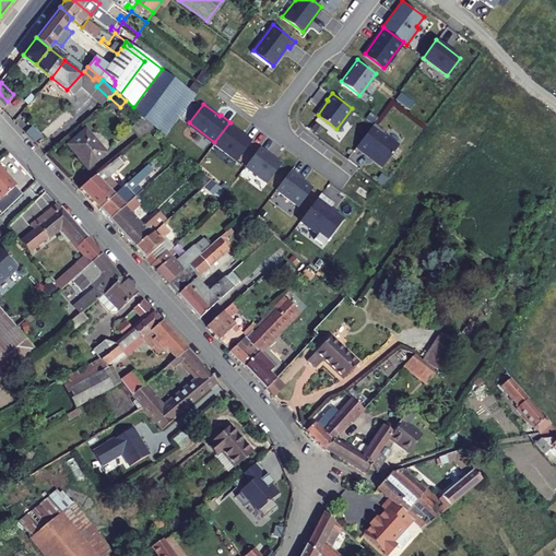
[(142,116),(132,123),(141,134),(153,125),(142,116)]
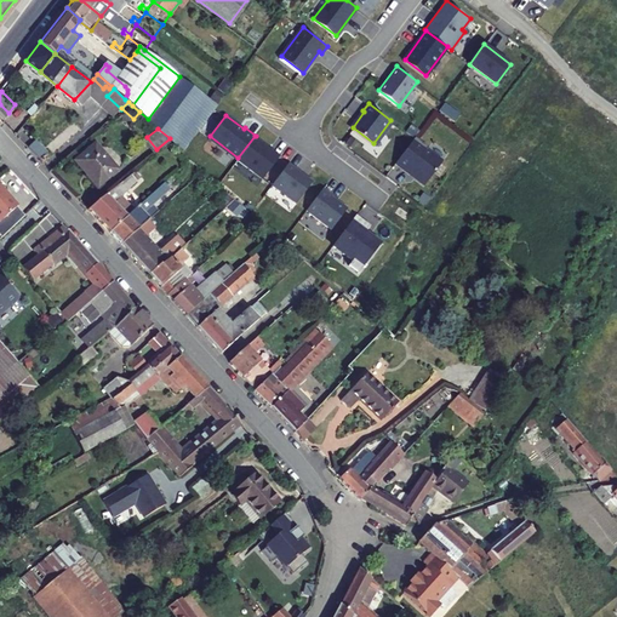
[(428,146),(416,135),(395,161),(410,172),(411,171),(426,182),(443,160),(426,148),(428,146)]
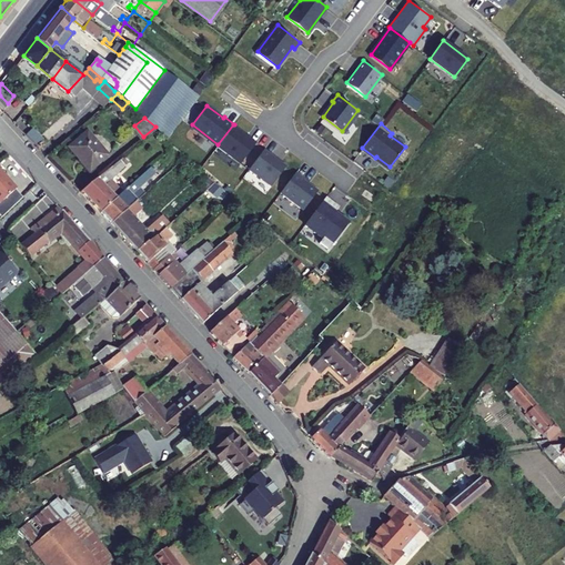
[(233,124),(218,144),(241,162),(256,142),(233,124)]
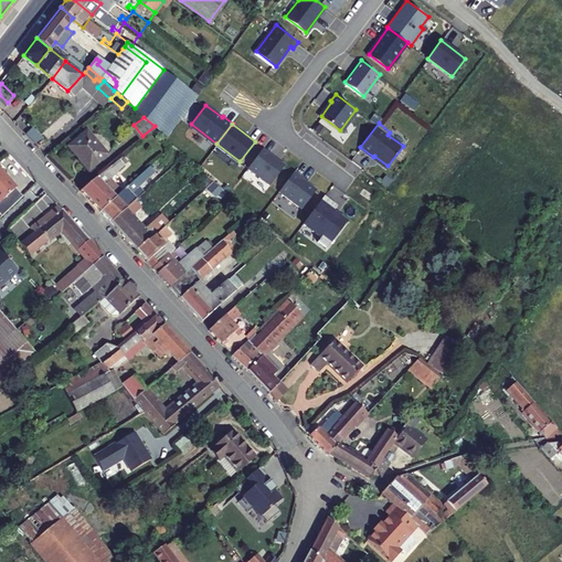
[(28,131),(39,144),(45,136),(34,125),(28,131)]
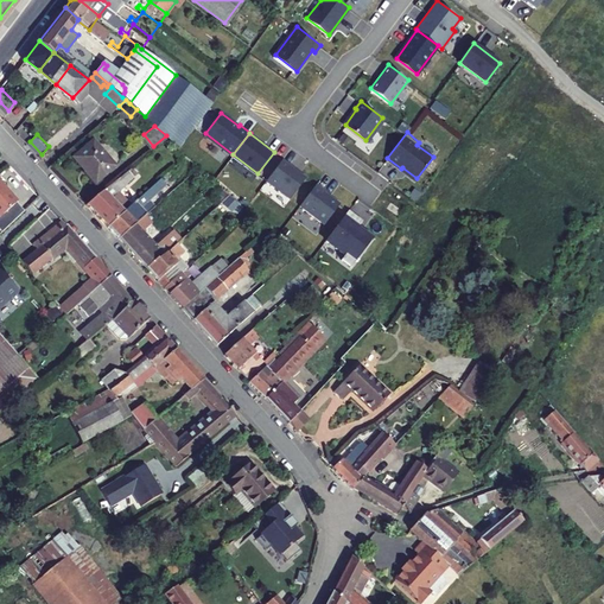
[(94,140),(74,157),(77,161),(97,145),(94,140)]
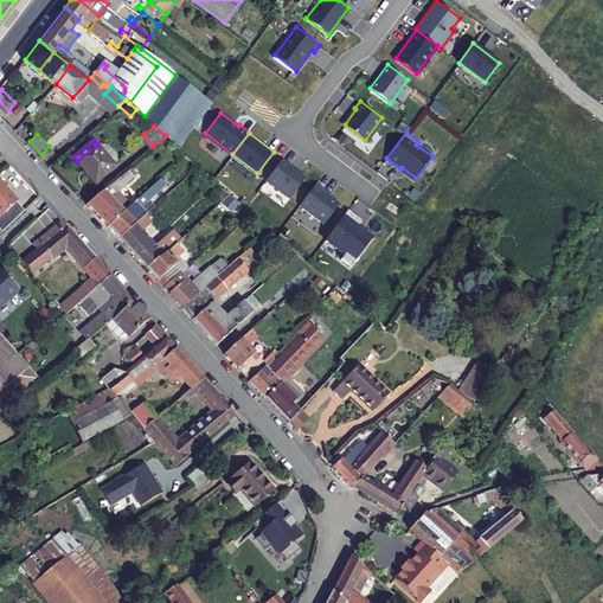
[(116,166),(97,145),(77,161),(87,172),(91,168),(100,179),(116,166)]
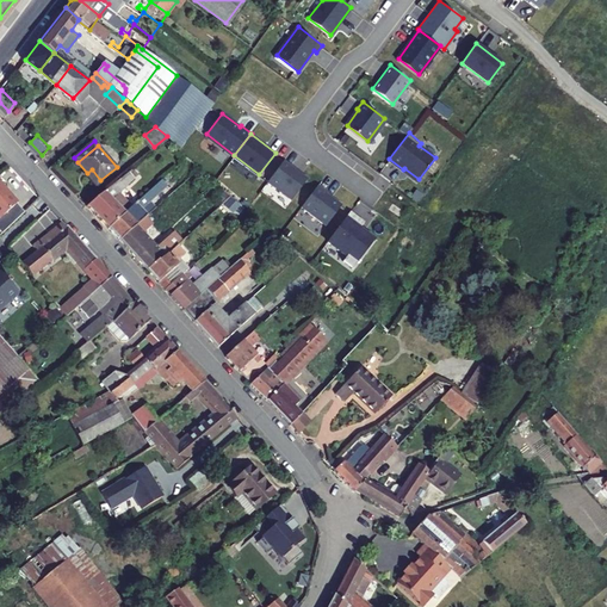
[(308,177),(284,159),(268,179),(292,198),(308,177)]
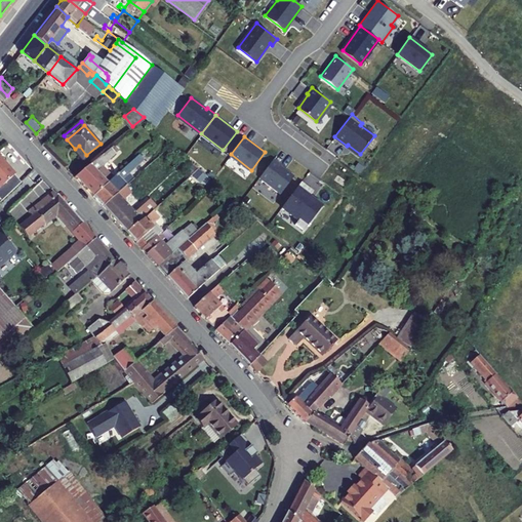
[(113,144),(103,153),(105,156),(115,148),(113,144)]
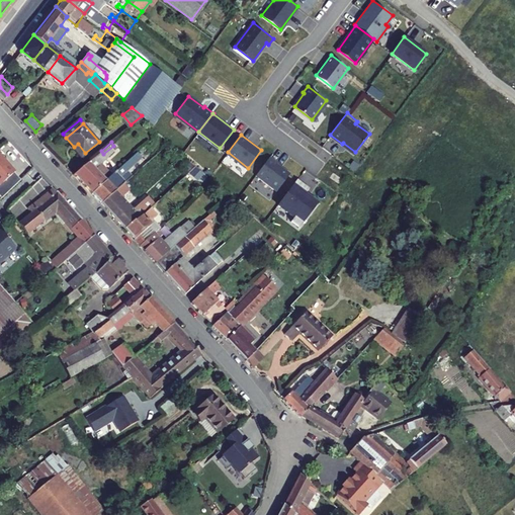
[(78,144),(74,147),(82,156),(85,153),(78,144)]
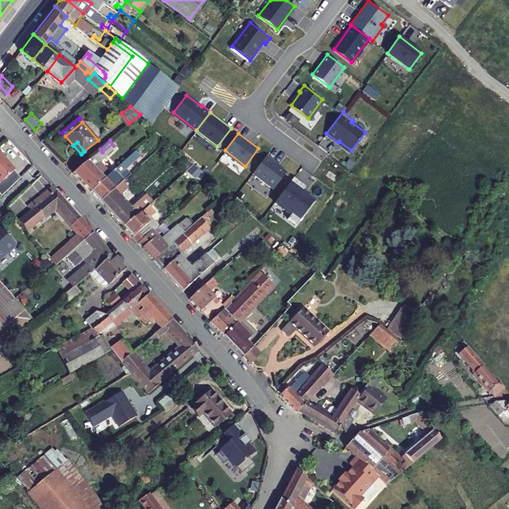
[(138,148),(116,167),(121,172),(142,153),(138,148)]
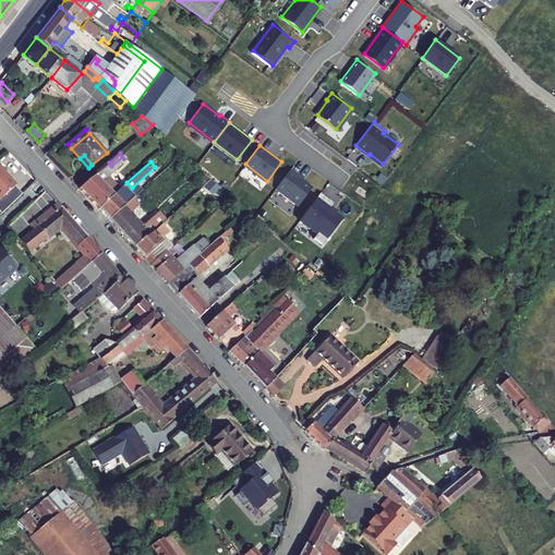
[(17,183),(0,163),(0,196),(1,197),(17,183)]
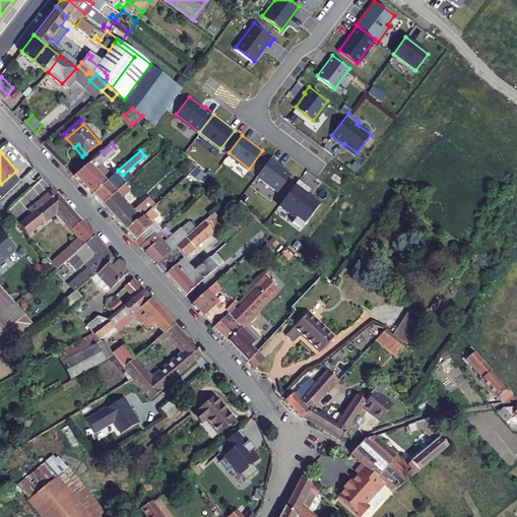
[(102,151),(75,174),(92,192),(110,178),(108,175),(104,179),(92,165),(104,154),(102,151)]
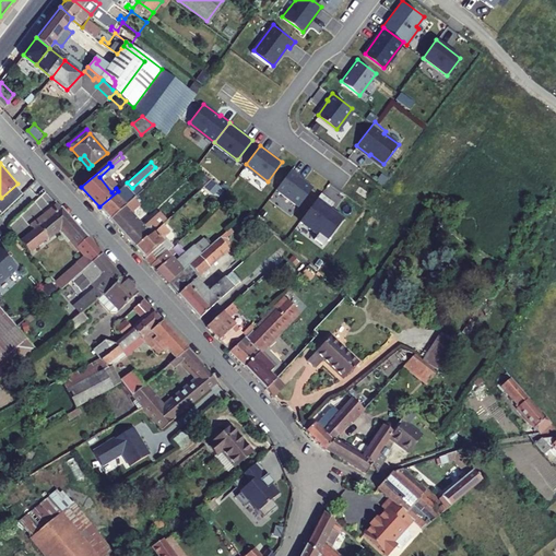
[(298,173),(292,168),(276,188),(298,204),(312,186),(303,178),(303,179),(298,177),(299,176),(297,174),(298,173)]
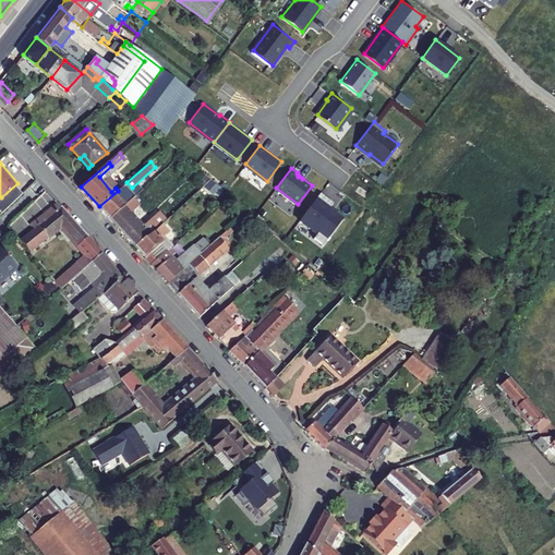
[(212,177),(195,191),(200,196),(206,191),(214,198),(225,190),(212,177)]
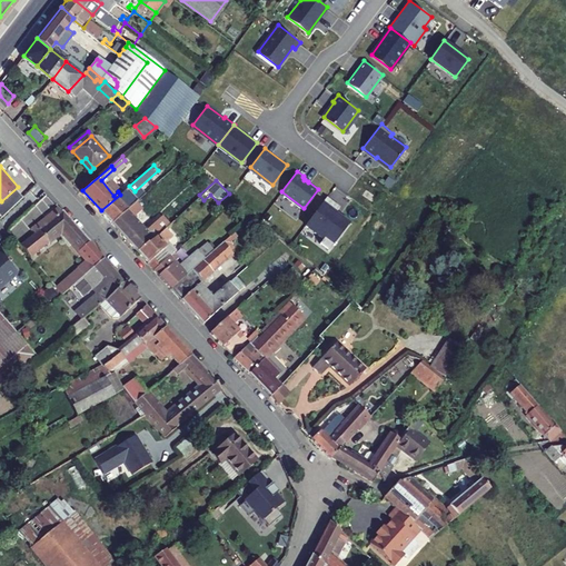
[(122,191),(120,195),(101,210),(112,222),(130,206),(139,198),(133,192),(135,191),(129,186),(122,191)]
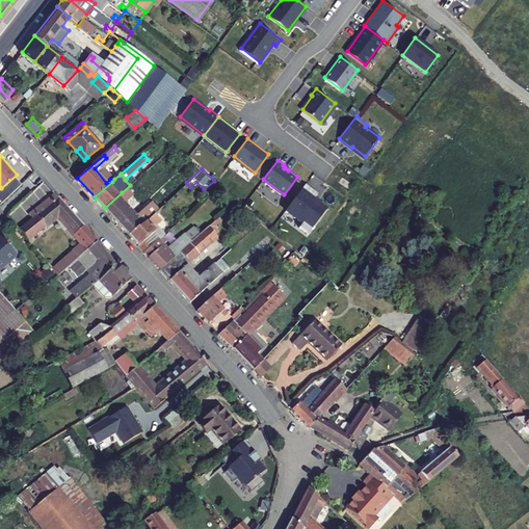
[(318,191),(306,182),(286,209),(302,221),(299,226),(308,232),(326,208),(313,197),(318,191)]
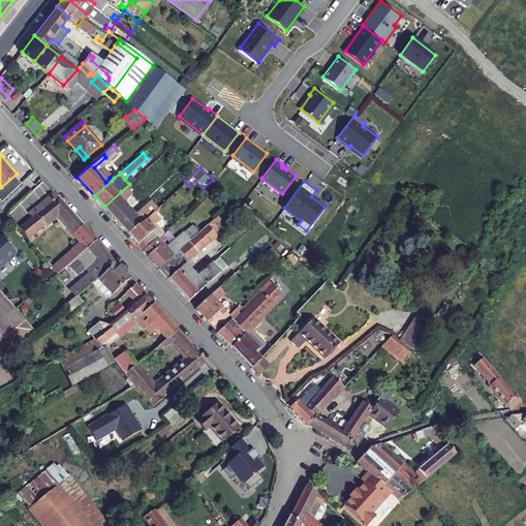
[(27,219),(20,225),(28,236),(56,213),(66,224),(76,216),(54,190),(24,215),(27,219)]
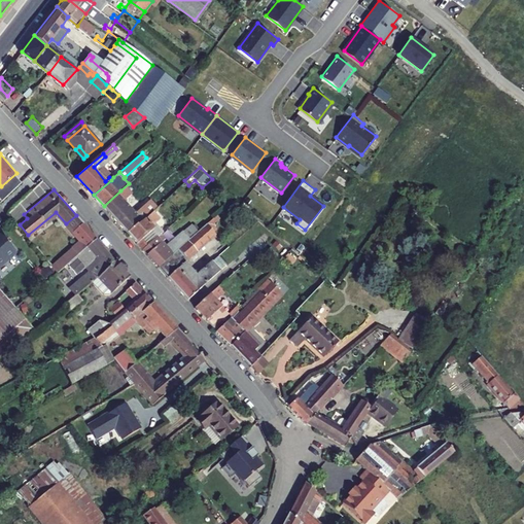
[(127,198),(120,190),(104,206),(118,222),(133,210),(124,201),(127,198)]
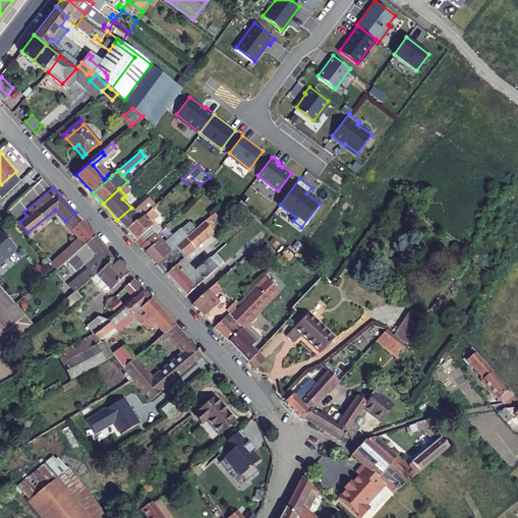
[(132,209),(131,208),(117,220),(126,228),(150,208),(142,199),(132,209)]
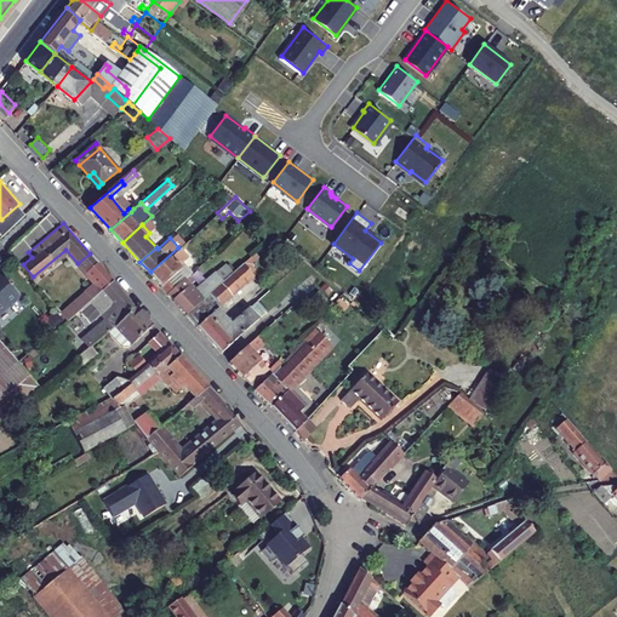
[(183,243),(178,247),(150,272),(169,292),(180,283),(172,275),(190,258),(183,250),(187,247),(183,243)]
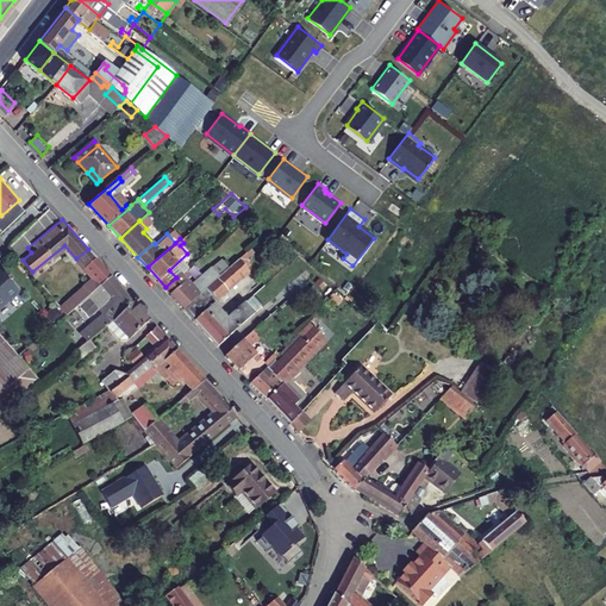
[(88,249),(76,258),(83,267),(95,256),(88,249)]
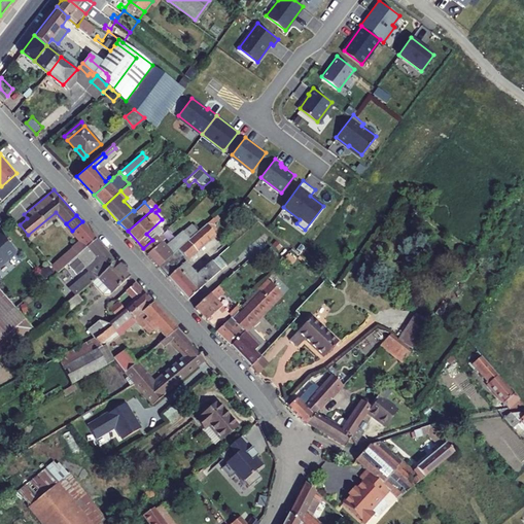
[(200,215),(188,225),(195,233),(206,222),(200,215)]
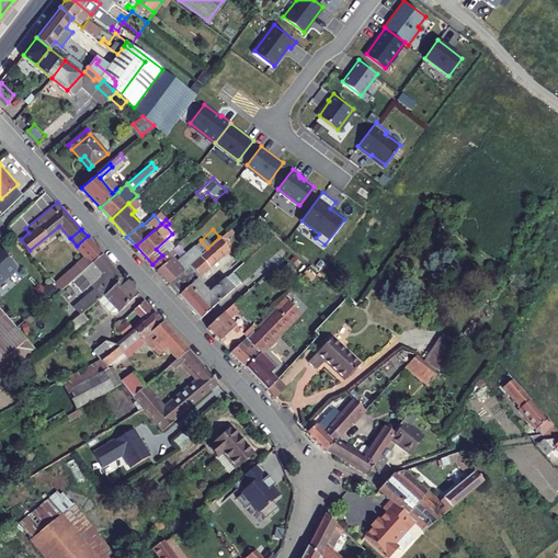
[(77,266),(56,284),(60,288),(67,283),(102,254),(102,253),(88,236),(77,246),(86,257),(77,264),(77,266)]
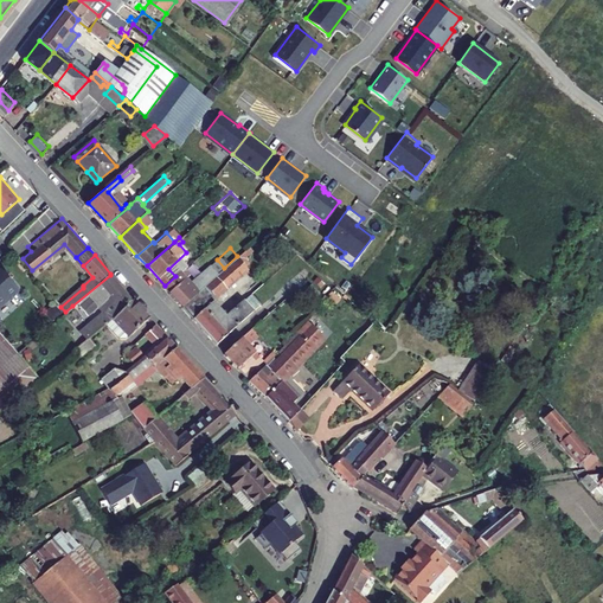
[(203,287),(199,289),(183,305),(200,325),(219,307),(212,300),(239,275),(249,267),(238,255),(237,256),(224,268),(203,287)]
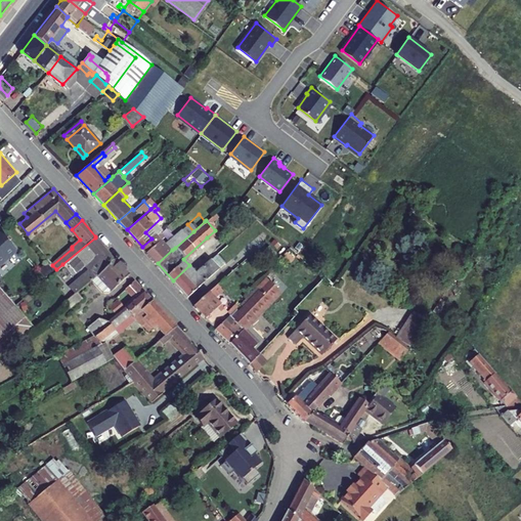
[(173,246),(175,248),(193,231),(187,224),(177,234),(180,239),(173,246)]
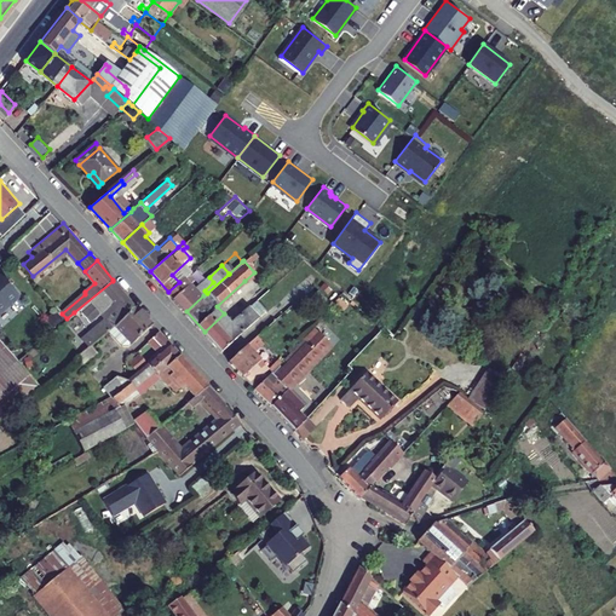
[(254,272),(245,281),(255,293),(264,285),(254,272)]
